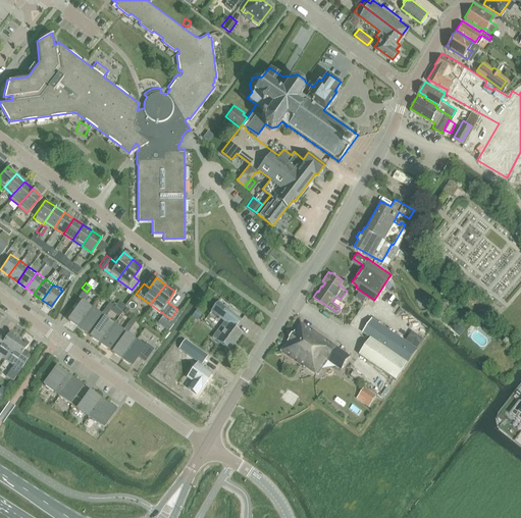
[(84,297),(87,292),(82,288),(79,293),(84,297)]
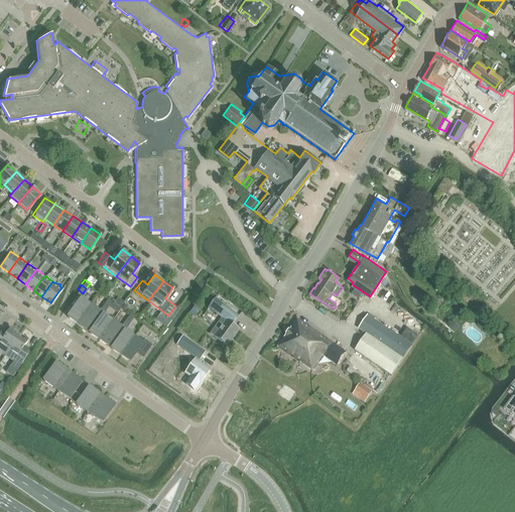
[(113,300),(119,305),(124,299),(117,294),(113,300)]
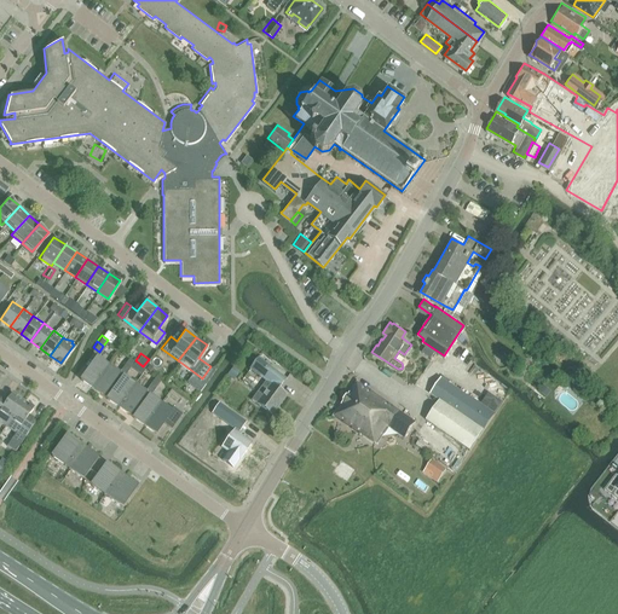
[(91,384),(107,361),(97,354),(80,377),(91,384)]
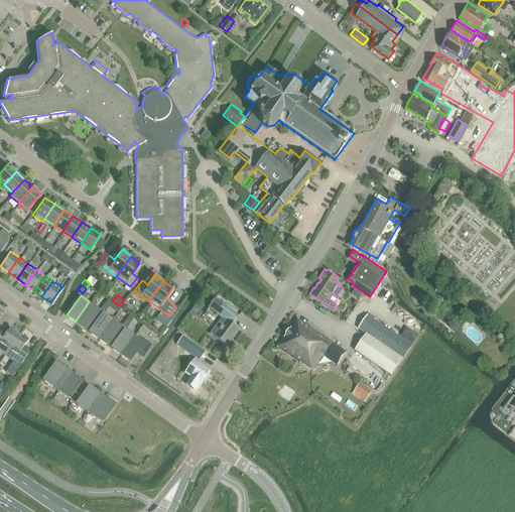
[(214,334),(227,344),(239,328),(233,323),(239,313),(216,295),(209,304),(222,315),(215,325),(219,328),(214,334)]
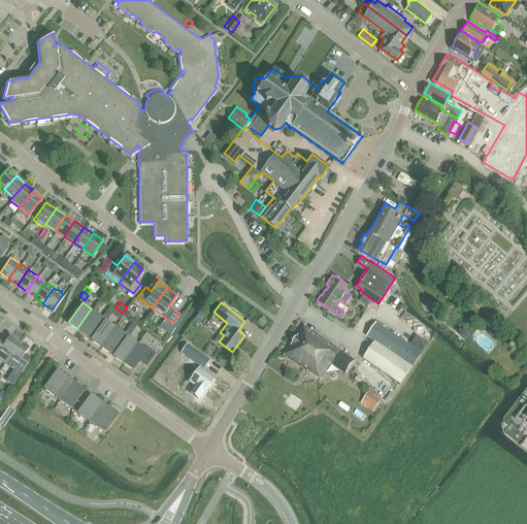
[(100,316),(91,308),(77,328),(87,334),(100,316)]
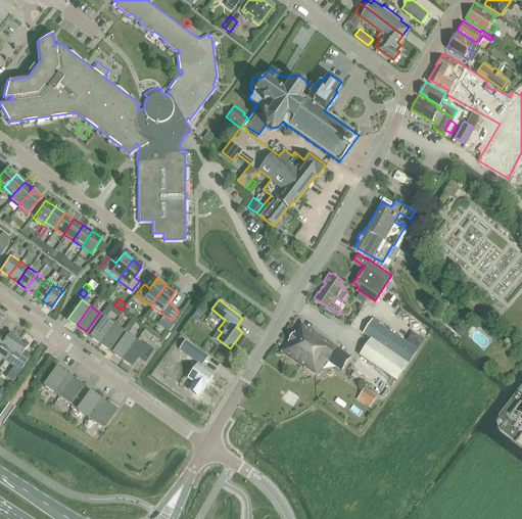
[(128,314),(131,310),(126,305),(123,309),(128,314)]
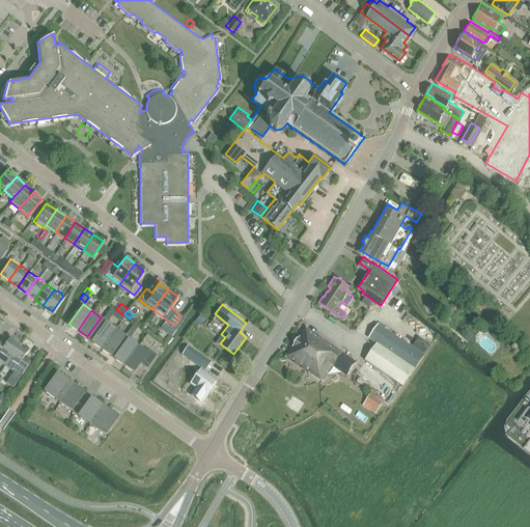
[(101,347),(114,327),(105,321),(91,339),(101,347)]
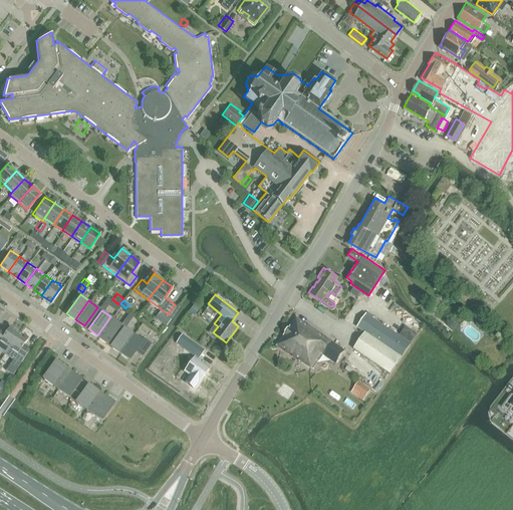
[(364,330),(401,354),(410,341),(365,311),(356,324),(364,330)]
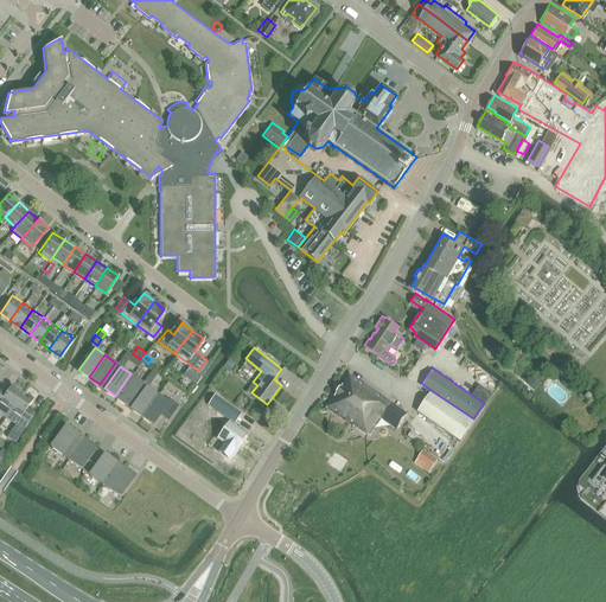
[(196,382),(202,373),(198,371),(197,370),(191,378),(196,382)]
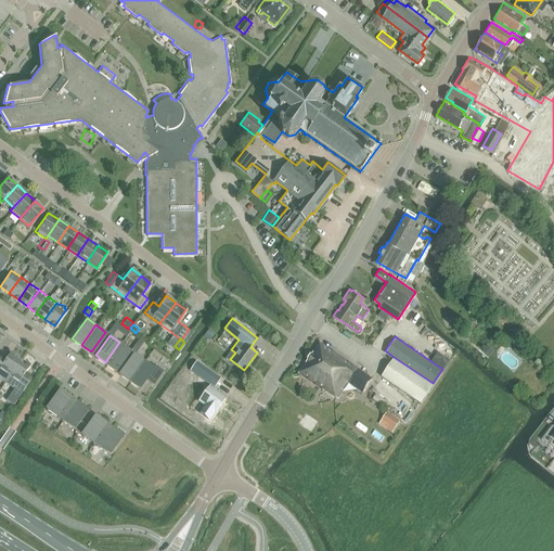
[(323,386),(336,395),(346,382),(347,380),(362,389),(372,376),(353,363),(320,340),(309,355),(298,370),(322,387),(323,386)]
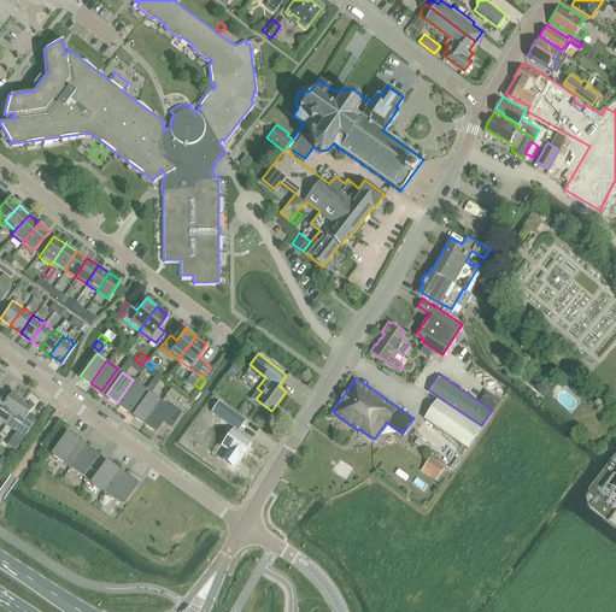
[(144,388),(133,380),(117,402),(128,410),(144,388)]
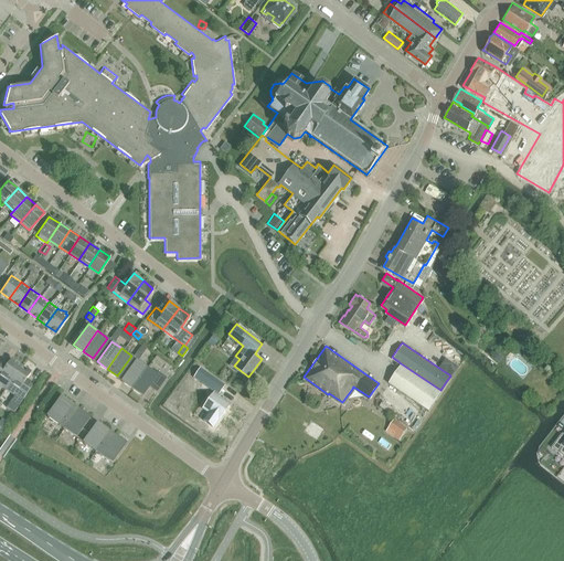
[(491,353),(498,359),(501,355),(495,349),(491,353)]
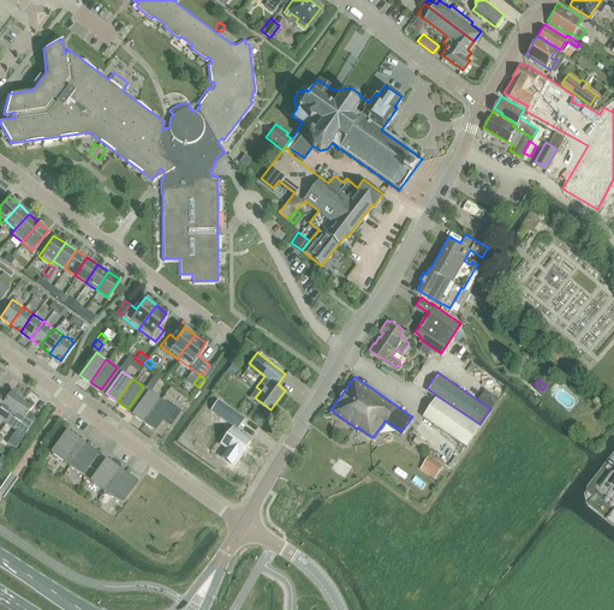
[(11,387),(5,395),(0,392),(0,418),(4,420),(22,395),(11,387)]
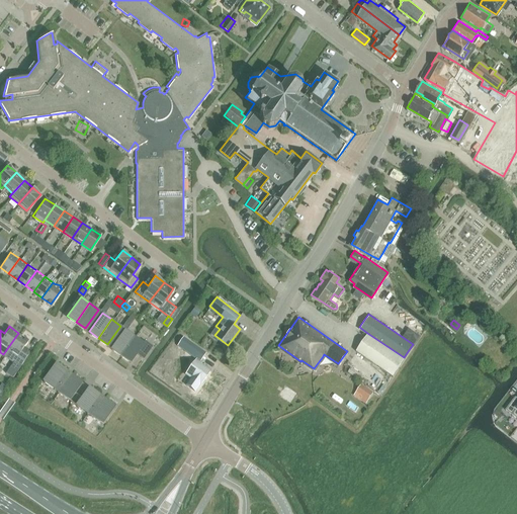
[(119,353),(134,335),(124,328),(111,347),(119,353)]
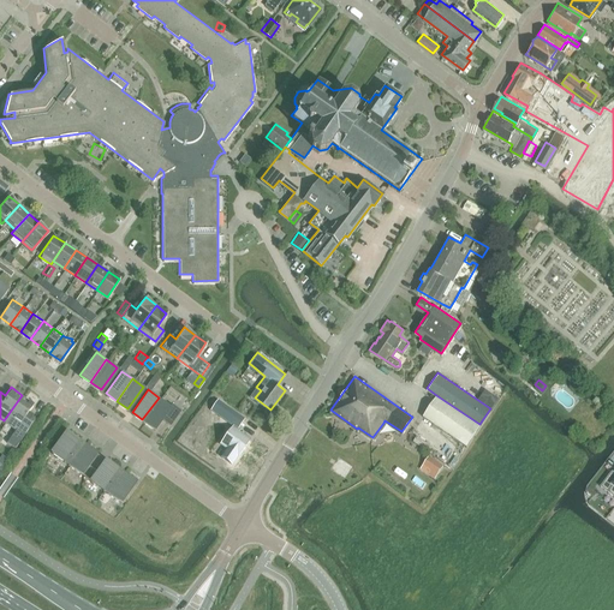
[(27,428),(35,416),(27,410),(33,402),(22,395),(4,420),(13,428),(5,438),(13,444),(27,428)]
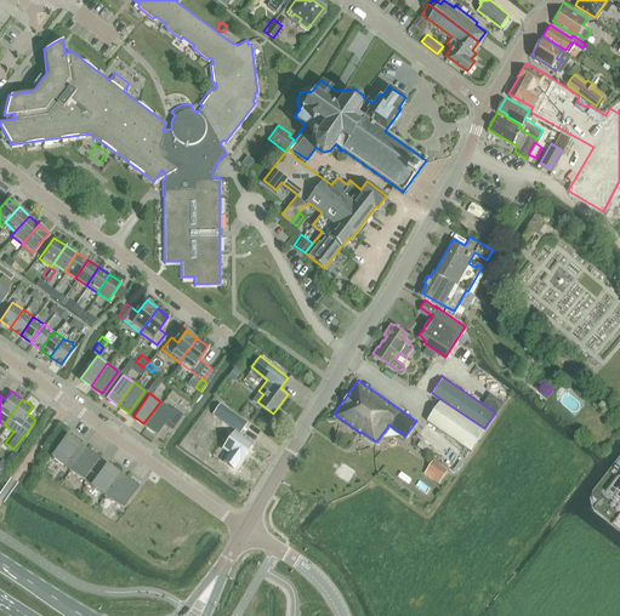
[(470,449),(484,428),(441,399),(427,418),(470,449)]
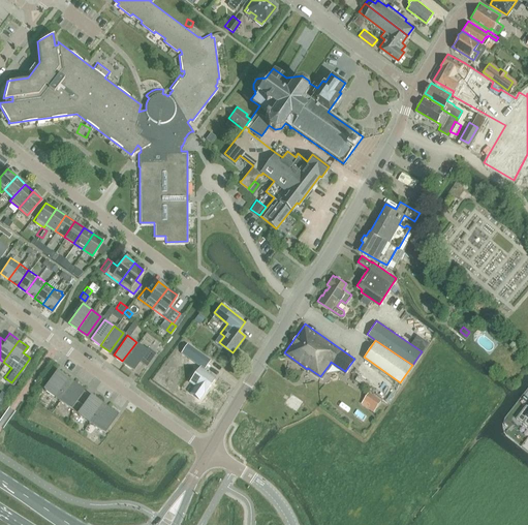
[(136,342),(122,361),(131,368),(138,359),(146,365),(155,351),(147,345),(145,348),(136,342)]
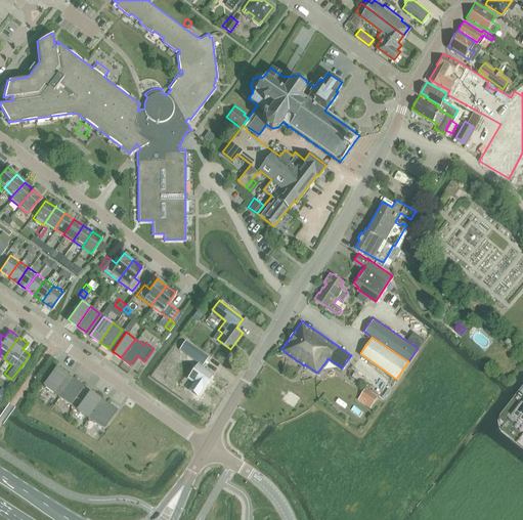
[(191,343),(185,352),(198,360),(187,376),(192,380),(187,387),(197,393),(202,386),(202,387),(212,373),(201,364),(208,354),(191,343)]
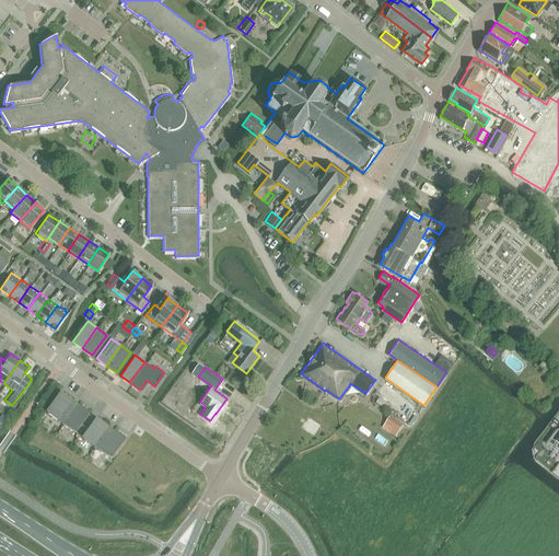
[(73,430),(74,430),(88,412),(89,410),(59,390),(44,409),(73,430)]
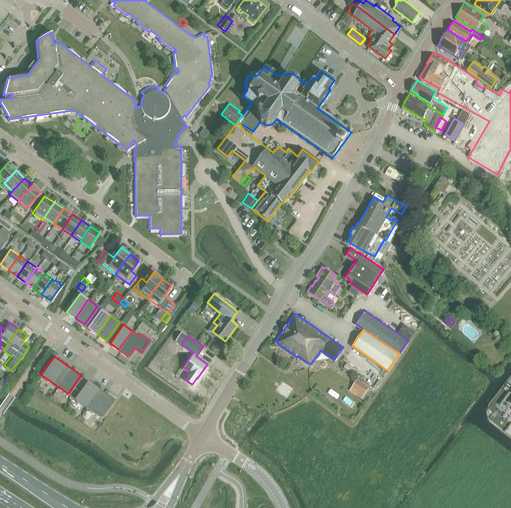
[(74,397),(86,380),(80,376),(68,393),(74,397)]
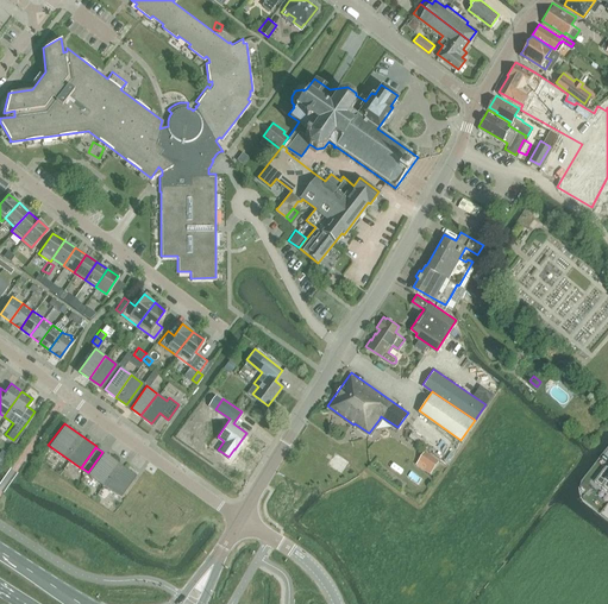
[(434,465),(438,458),(424,448),(419,455),(434,465)]
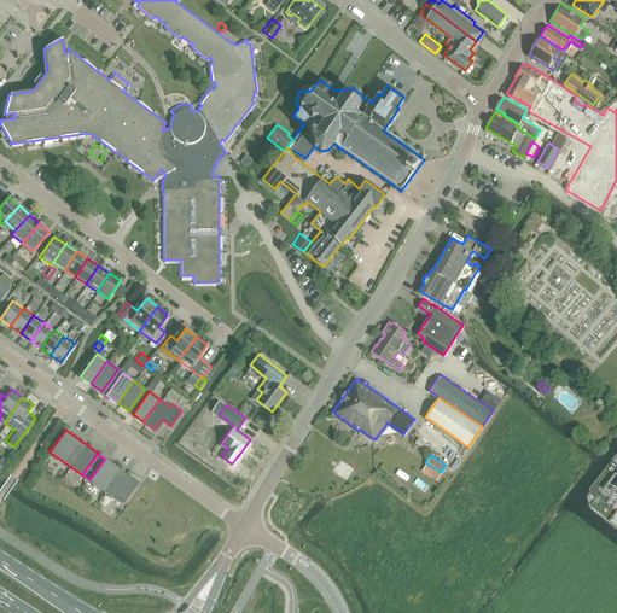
[(353,465),(339,456),(331,467),(345,477),(353,465)]
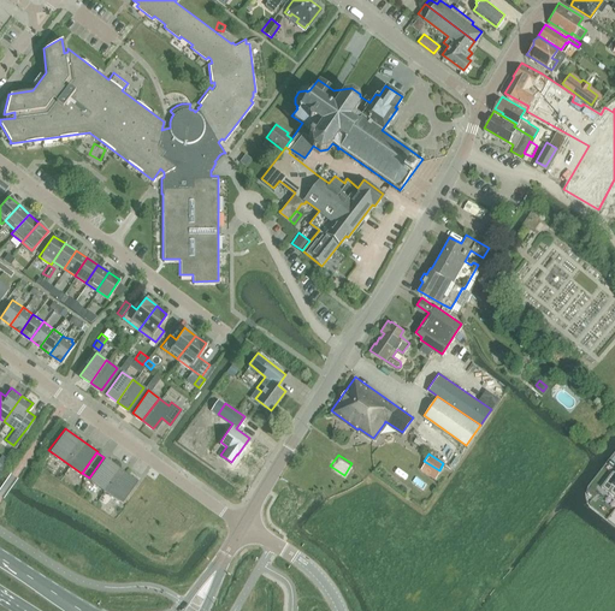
[(120,502),(137,480),(104,456),(104,457),(89,478),(88,479),(120,502)]
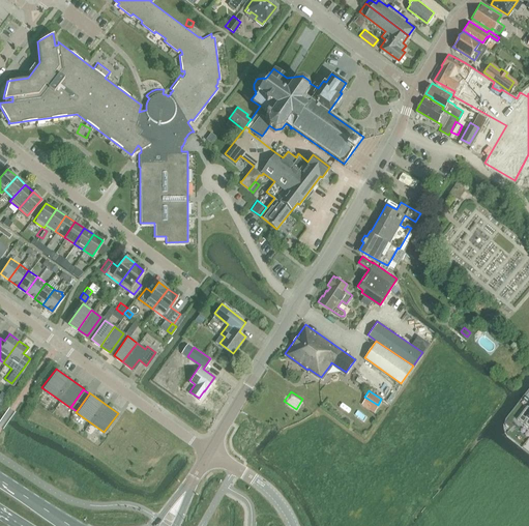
[(528,406),(526,404),(517,416),(528,426),(528,406)]
